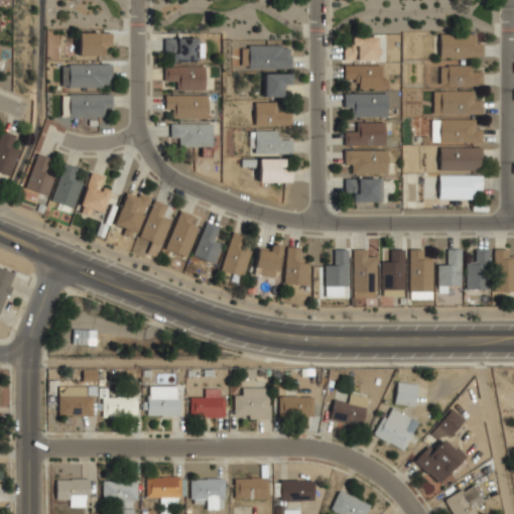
[(80,33),(80,57),(103,57),(103,49),(112,49),(112,33),(80,33)]
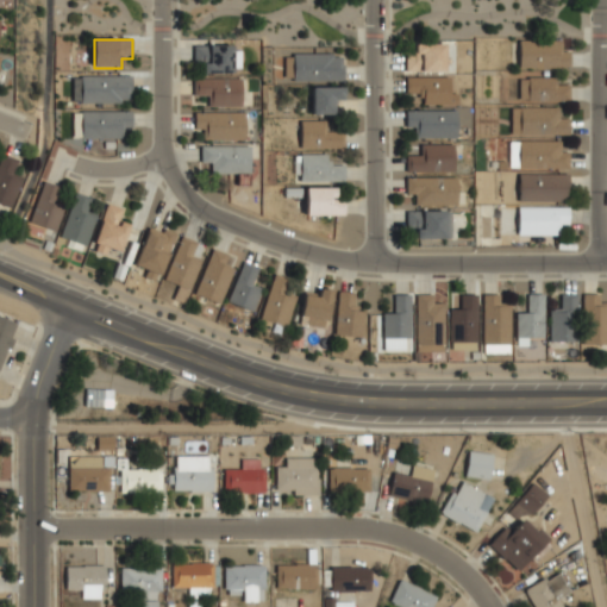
[(523,70),(570,70),(570,42),(523,42),(523,70)]
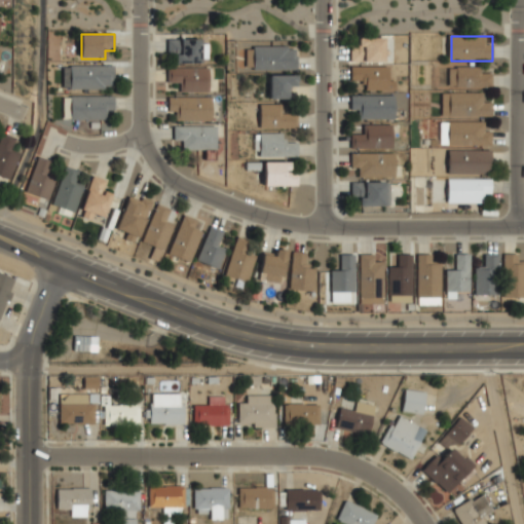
[(351,49),(351,63),(384,64),(385,39),(361,38),(361,49),(351,49)]
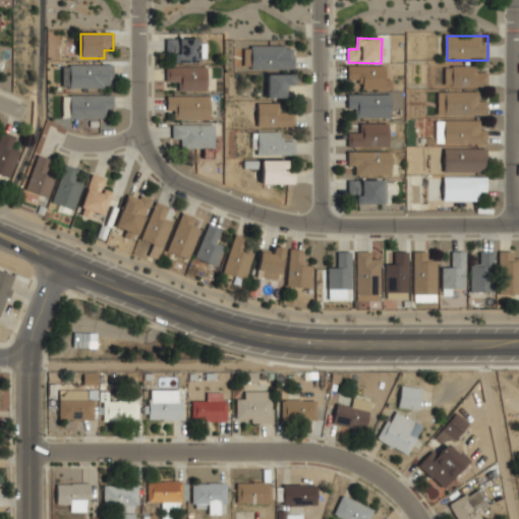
[(175,56),(175,64),(202,64),(202,41),(167,41),(167,56),(175,56)]
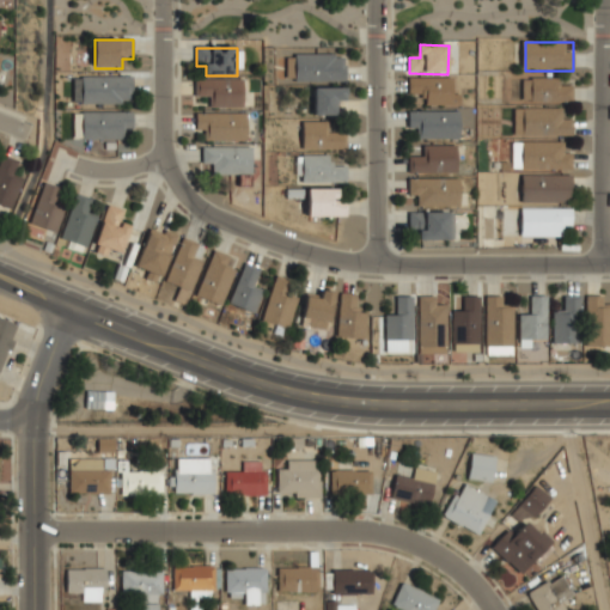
[(288,83),(347,83),(347,55),(288,55),(288,83)]
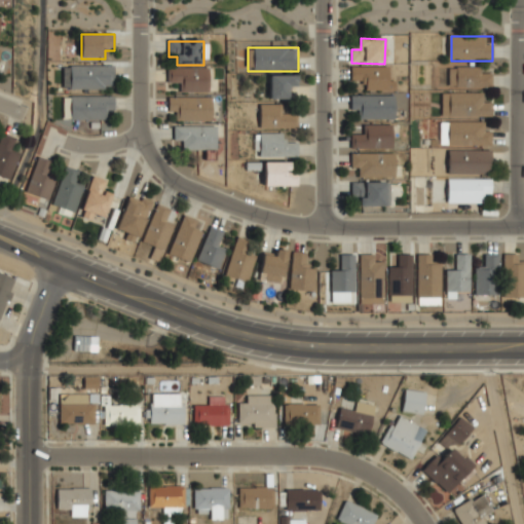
[(65,88),(115,88),(115,65),(65,65),(65,88)]
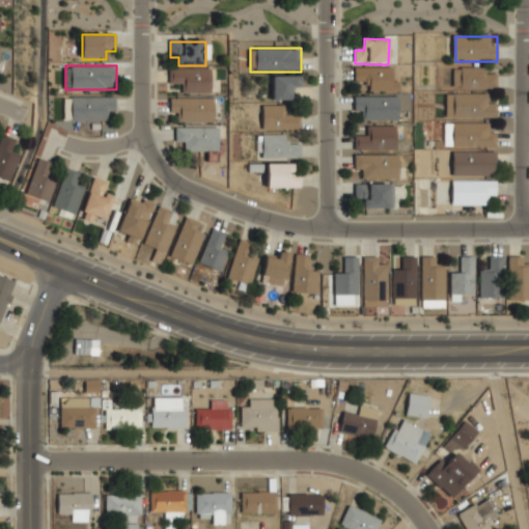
[(496,89),(496,68),(455,68),(455,89),(496,89)]
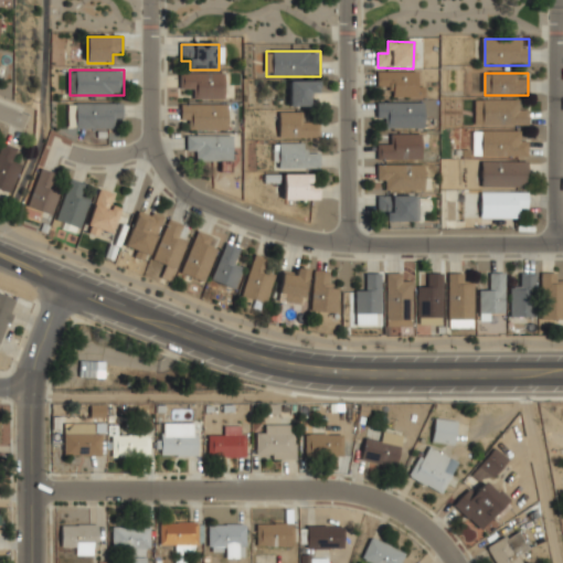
[(417,85),(417,74),(379,74),(379,87),(391,87),(391,99),(425,99),(425,85),(417,85)]
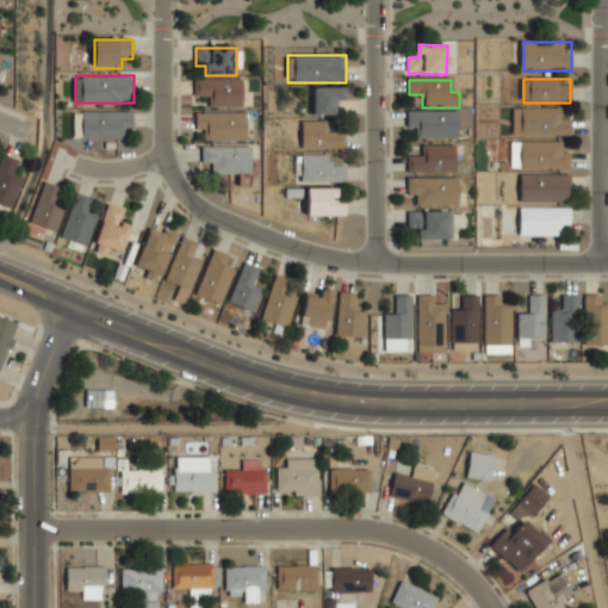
[(210,110),(242,110),(242,81),(197,81),(197,98),(210,98),(210,110)]
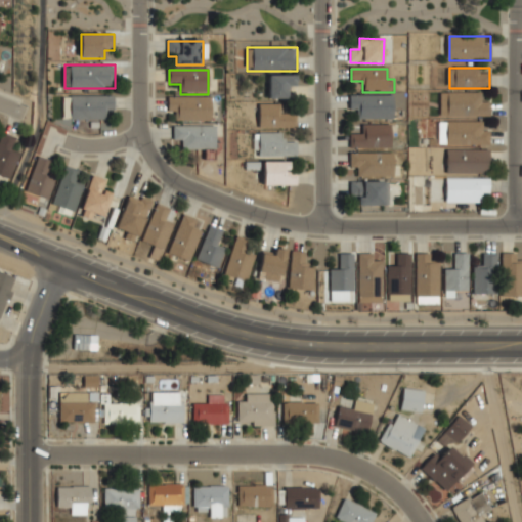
[(296,87),(296,75),(270,75),(270,98),(289,98),(289,87),(296,87)]
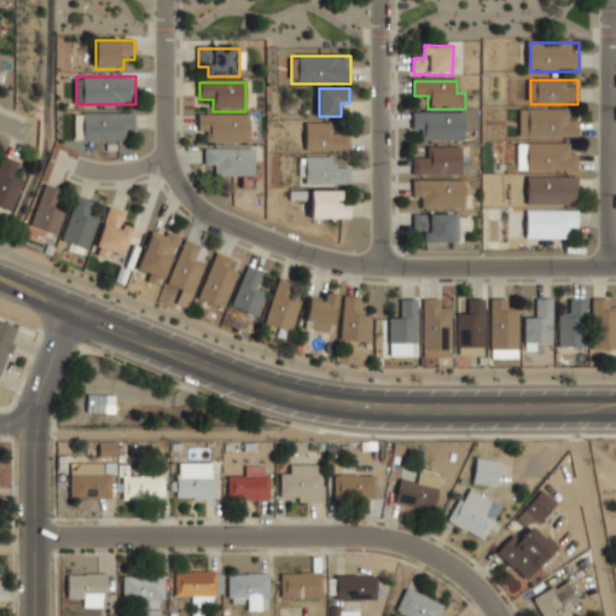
[(522,140),(579,140),(579,122),(569,122),(569,111),(522,111),(522,140)]
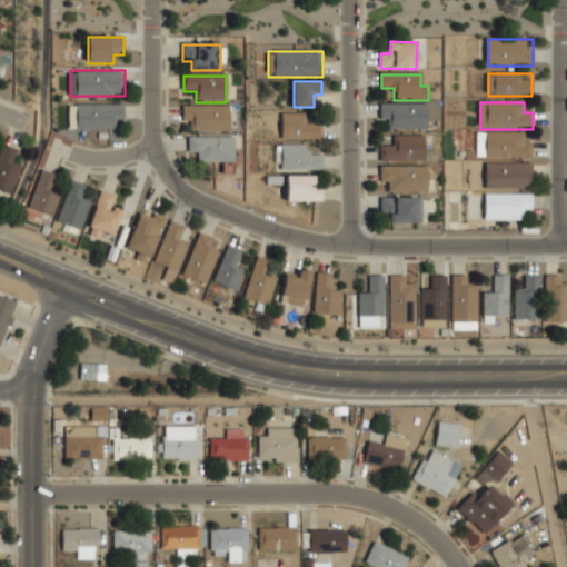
[(125,103),(70,103),(70,130),(116,130),(116,119),(125,119),(125,103)]
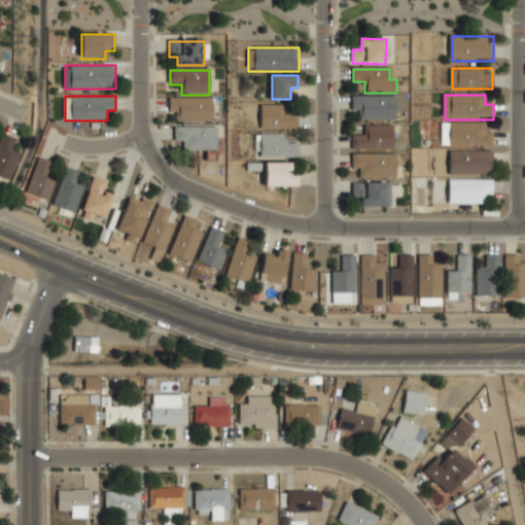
[(362,111),(362,120),(396,120),(396,97),(353,97),(353,111),(362,111)]
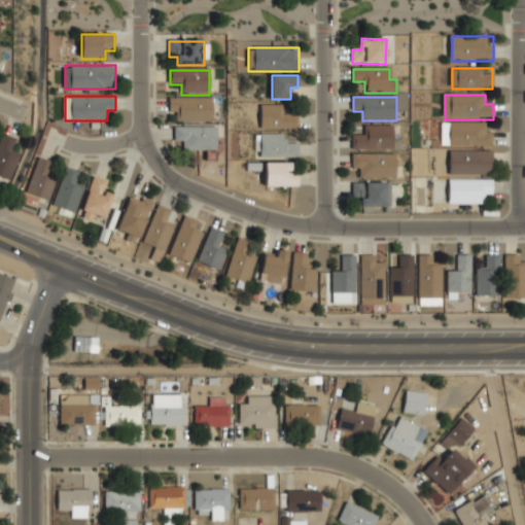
[(170,99),(170,113),(177,113),(177,124),(212,124),(212,99),(170,99)]
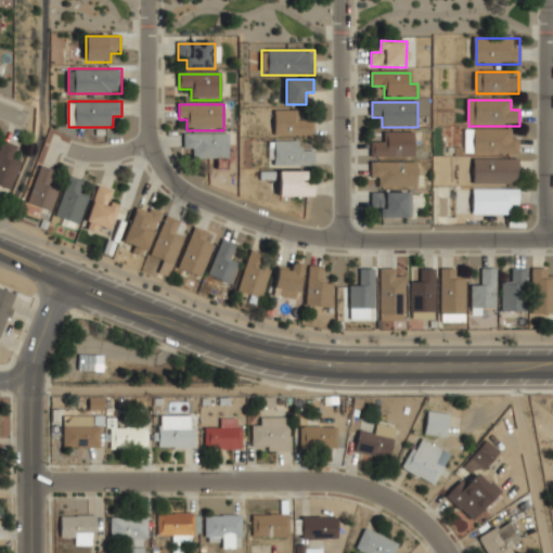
[(275,136),(314,136),(314,121),(299,121),(299,111),(275,111),(275,136)]
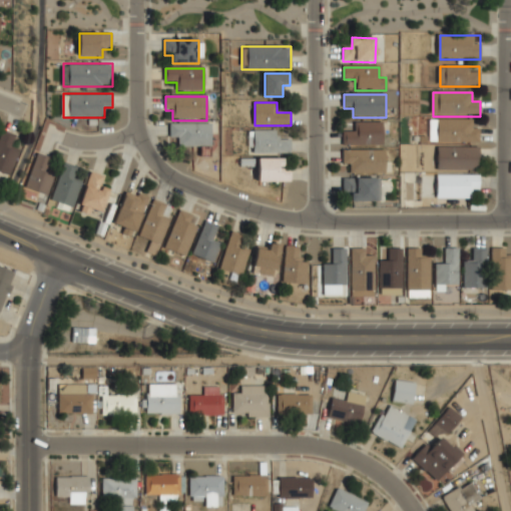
[(479,144),(479,120),(438,120),(438,144),(479,144)]
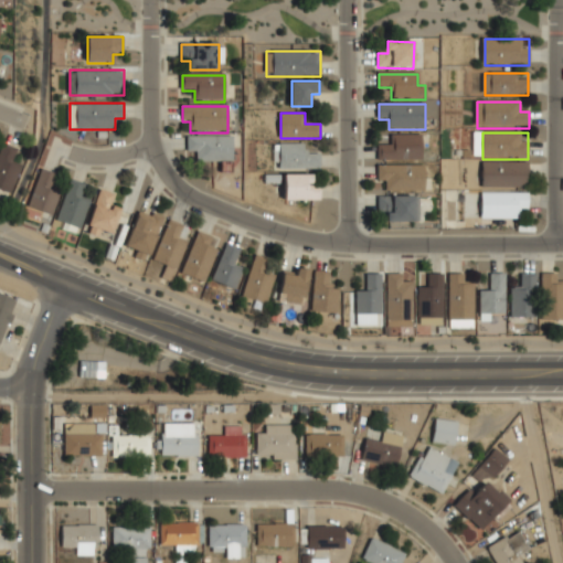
[(392,146),(379,146),(379,160),(423,160),(423,136),(392,136),(392,146)]
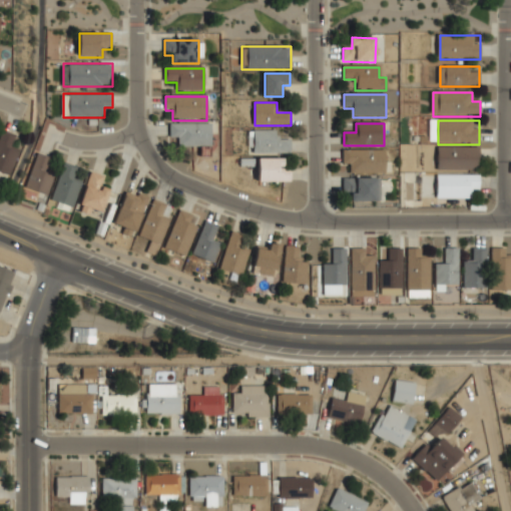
[(211,125),(170,125),(170,138),(180,138),(180,147),(211,147),(211,125)]
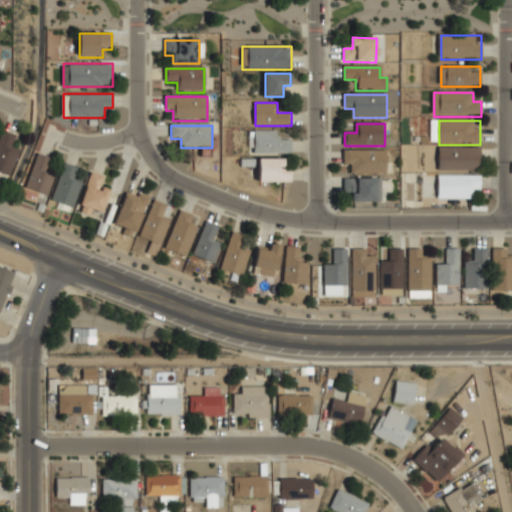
[(281,130),(255,130),(255,154),(291,154),(291,141),(281,141),(281,130)]
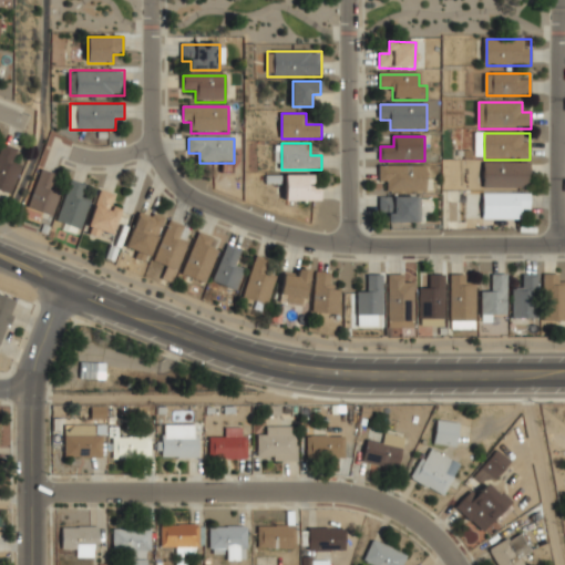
[(0,189),(11,195),(24,165),(12,160),(17,150),(4,144),(0,154),(0,189)]
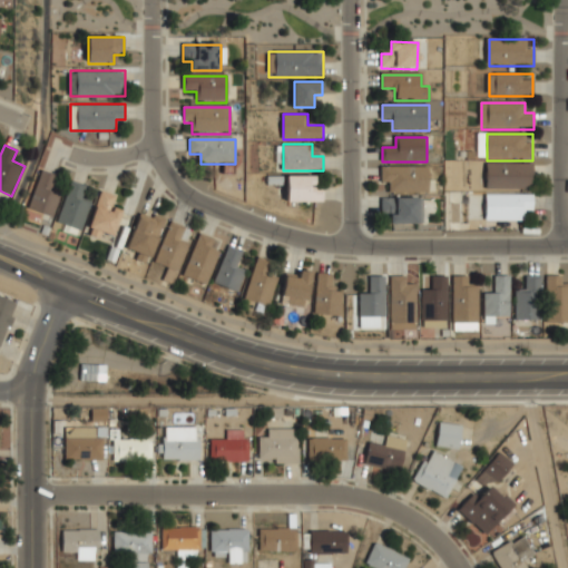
[(532,165),(488,165),(488,191),(532,191),(532,165)]
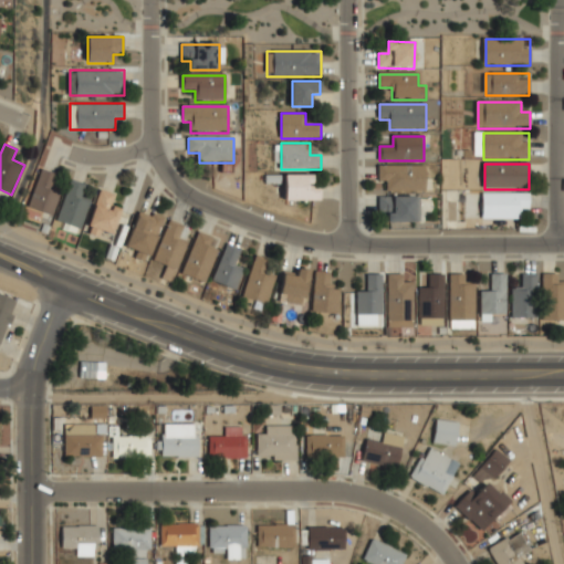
[(380,181),(389,181),(389,192),(425,192),(425,166),(380,166),(380,181)]
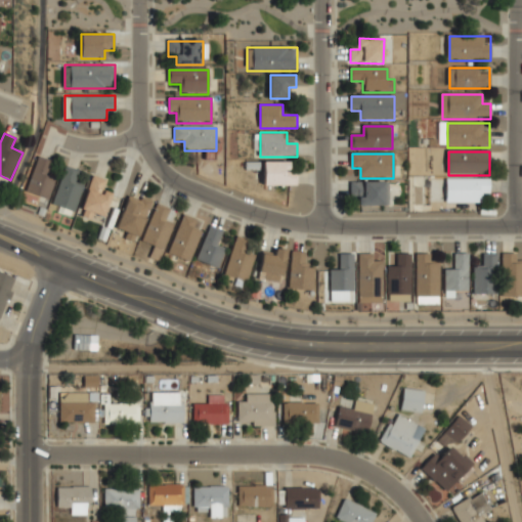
[(29,192),(50,200),(57,175),(49,173),(53,161),(40,157),(29,192)]
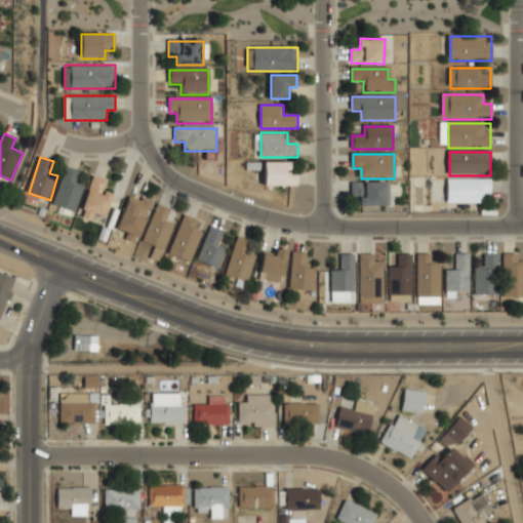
[(265,186),(297,186),(297,171),(288,171),(288,162),(265,162),(265,186)]
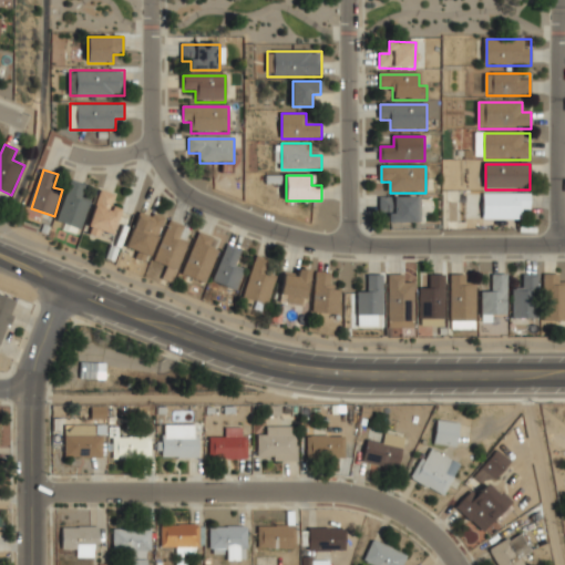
[(58,223),(81,230),(93,198),(82,194),(85,184),(73,180),(58,223)]
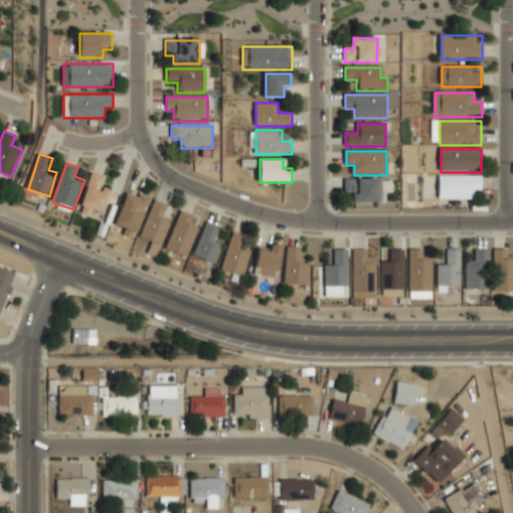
[(103,186),(106,177),(93,172),(79,210),(102,218),(112,189),(103,186)]
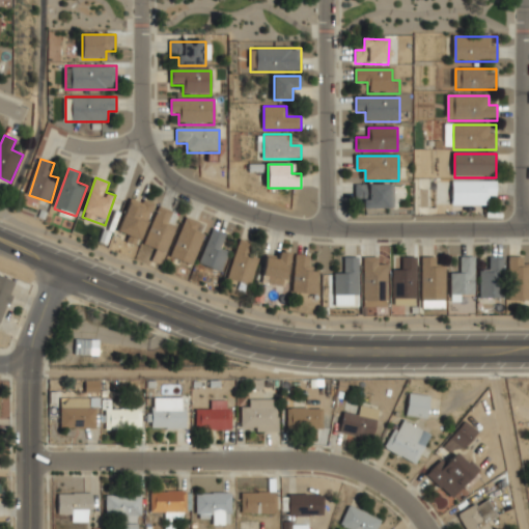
[(453,182),(453,205),(489,205),(489,196),(497,196),(497,182),(453,182)]
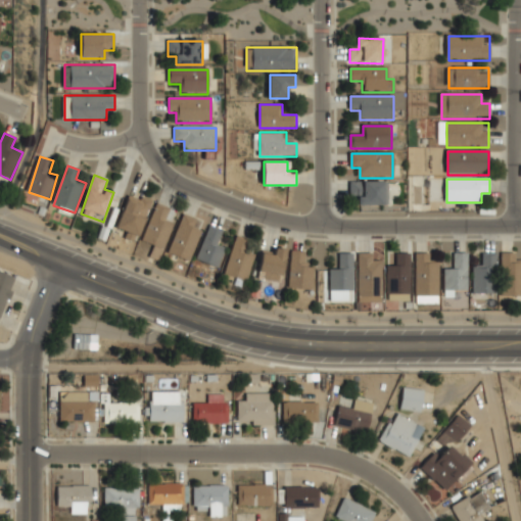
[(388,205),(388,181),(351,181),(351,195),(360,195),(360,205),(388,205)]
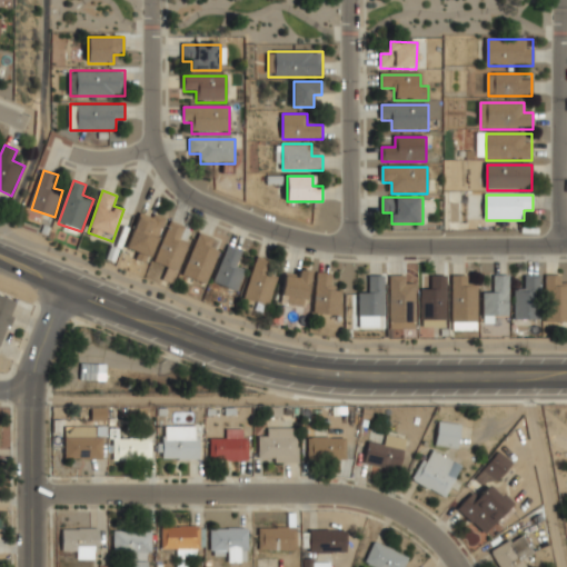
[(165,217),(140,209),(127,252),(151,260),(165,217)]
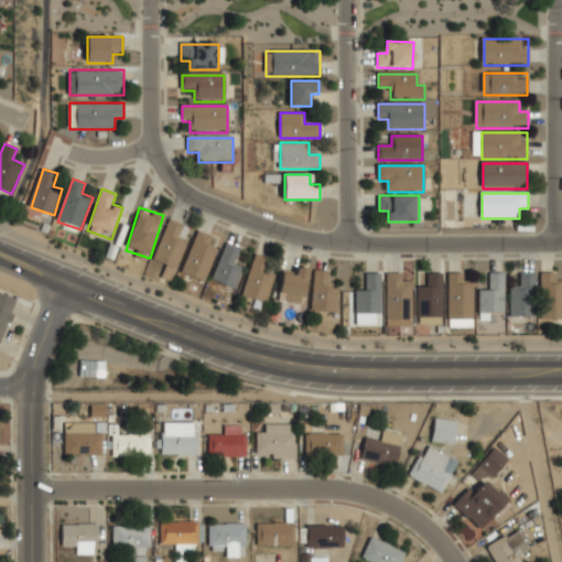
[(182,224),(170,218),(154,261),(166,266),(162,278),(173,282),(188,238),(177,235),(182,224)]
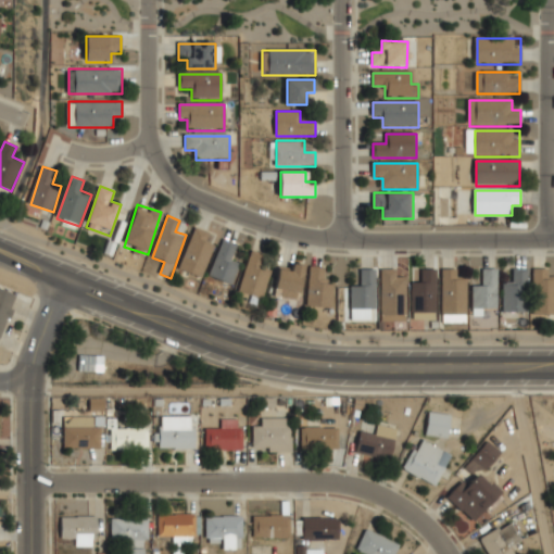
[(179,269),(203,279),(216,246),(205,241),(209,231),(196,226),(179,269)]
